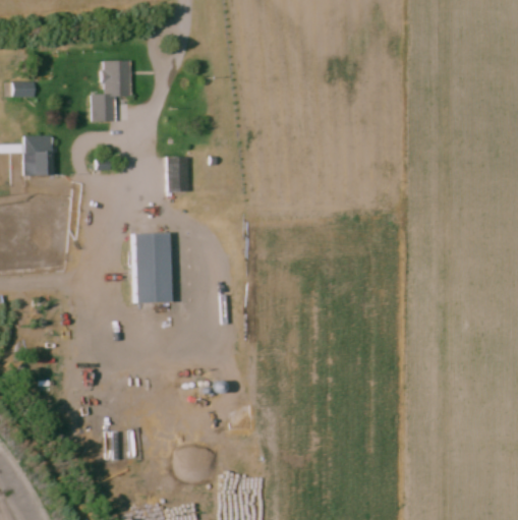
[(132,96),(132,61),(105,61),(105,96),(132,96)]
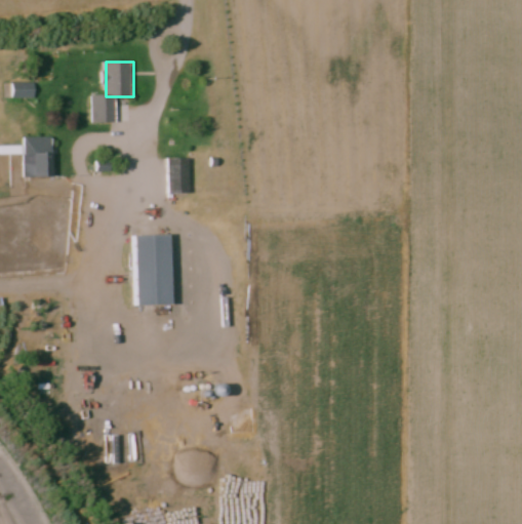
[(13,97),(38,97),(38,82),(13,82),(13,97)]
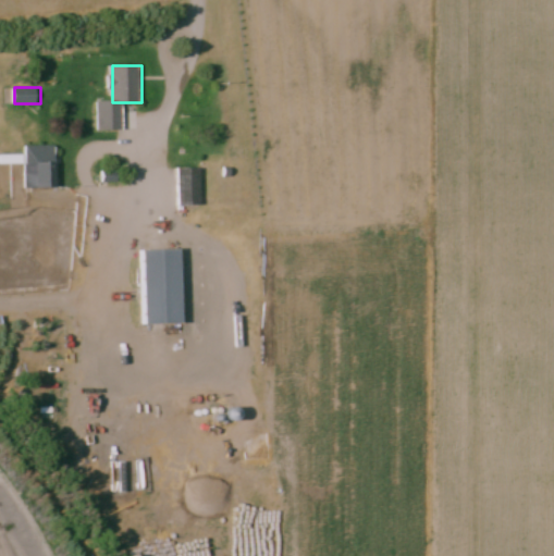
[(58,145),(27,145),(27,155),(2,155),(3,162),(27,162),(28,187),(59,186),(58,145)]
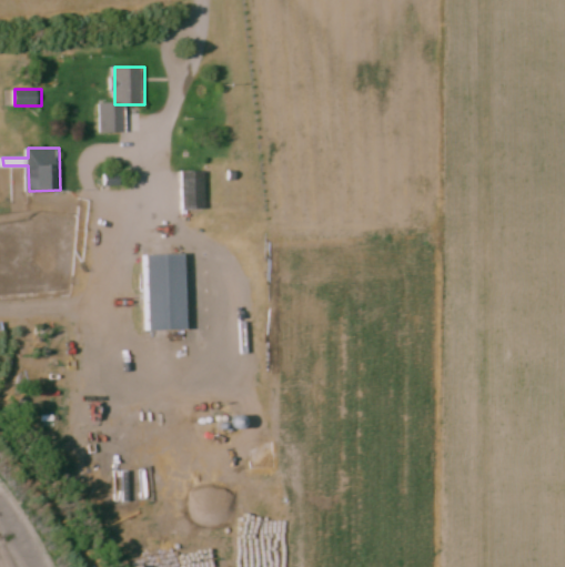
[(207,209),(207,171),(183,171),(183,209),(207,209)]
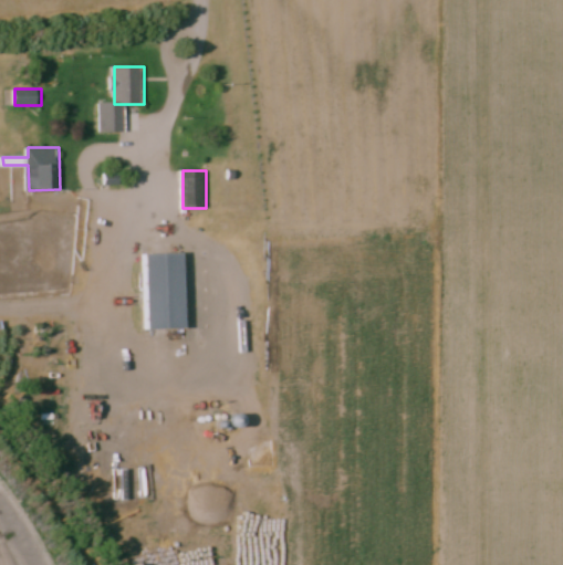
[(188,253),(147,253),(147,331),(188,330),(188,253)]
